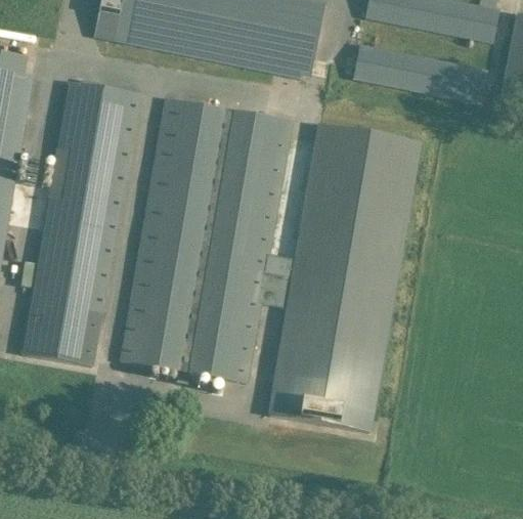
[(101,0),(94,35),(301,77),(302,72),(313,74),(328,4),(306,0),(101,0)]
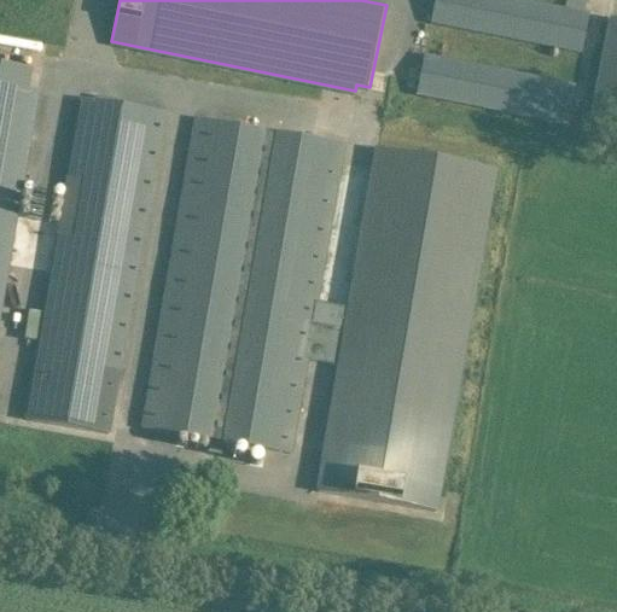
[(566,0),(565,7),(528,0),(437,0),(434,21),(583,51),(592,12),(583,11),(586,0),(566,0)]
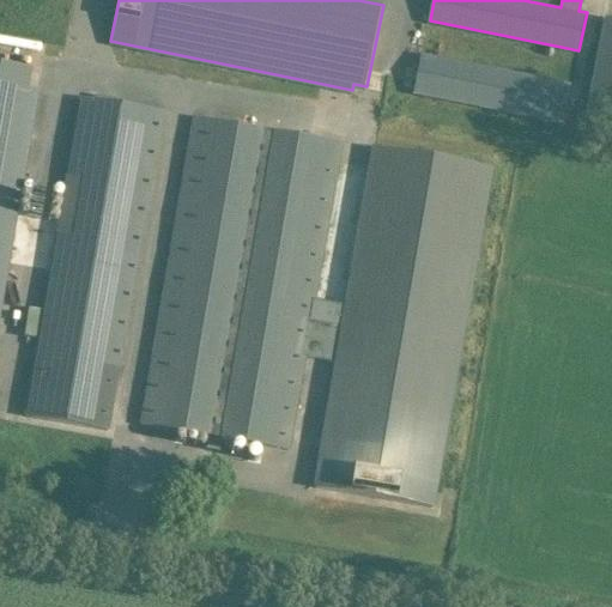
[(587,115),(611,119),(611,18),(604,18),(587,115)]
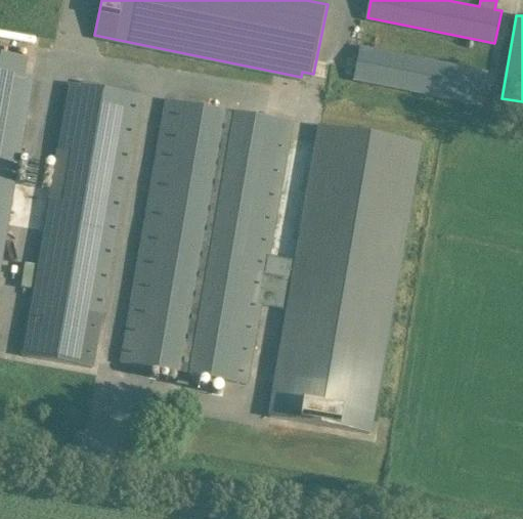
[(360,43),(353,76),(481,101),(487,69),(360,43)]
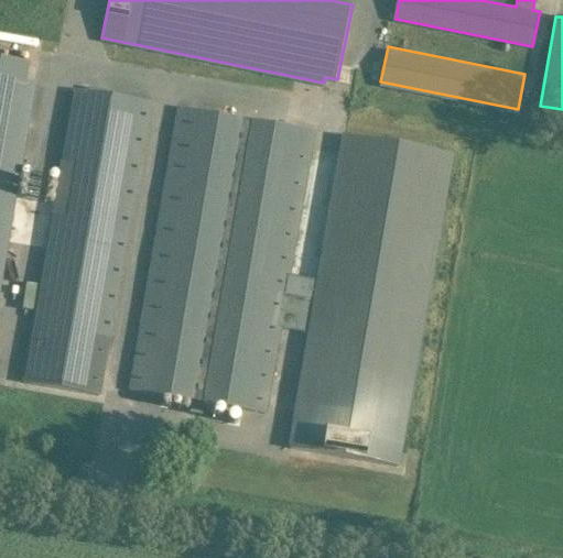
[(0,285),(36,80),(26,78),(0,74),(0,285)]
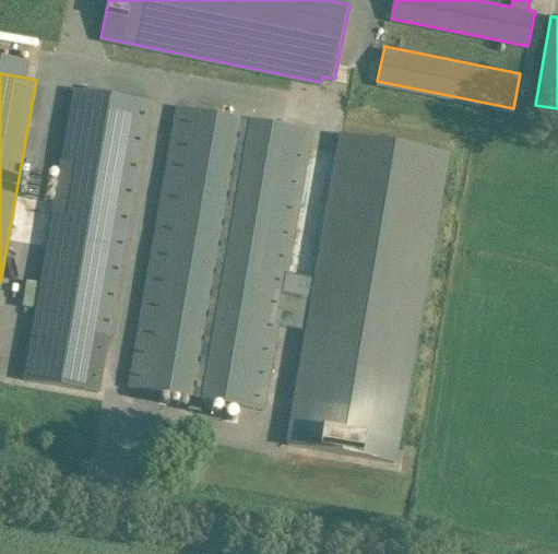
[(37,298),(24,376),(98,389),(111,311),(150,101),(75,87),(37,298)]
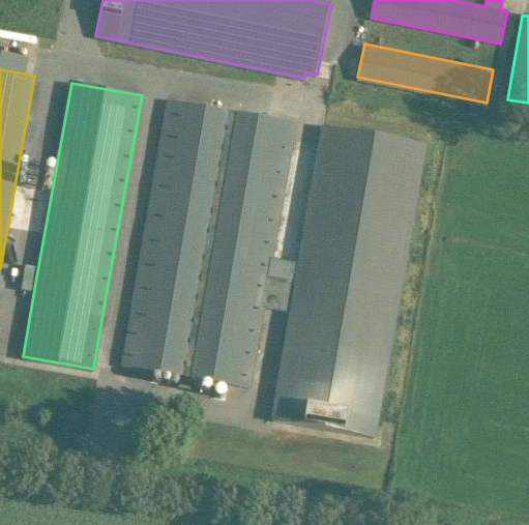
[(253,368),(263,309),(291,313),(272,418),(375,436),(425,142),(323,124),(296,279),(269,273),(297,120),(171,100),(126,344),(122,363),(179,374),(177,383),(190,385),(192,376),(248,386),(253,368)]
